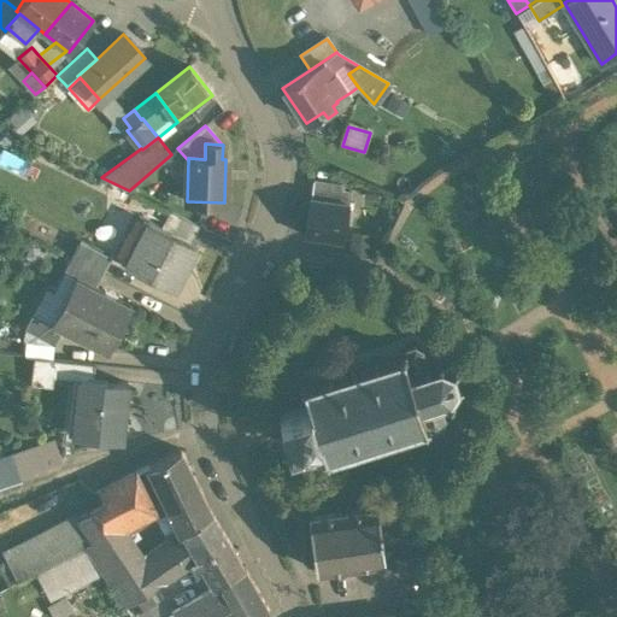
[(341,186),(312,181),(311,198),(350,204),(351,193),(341,192),(341,186)]
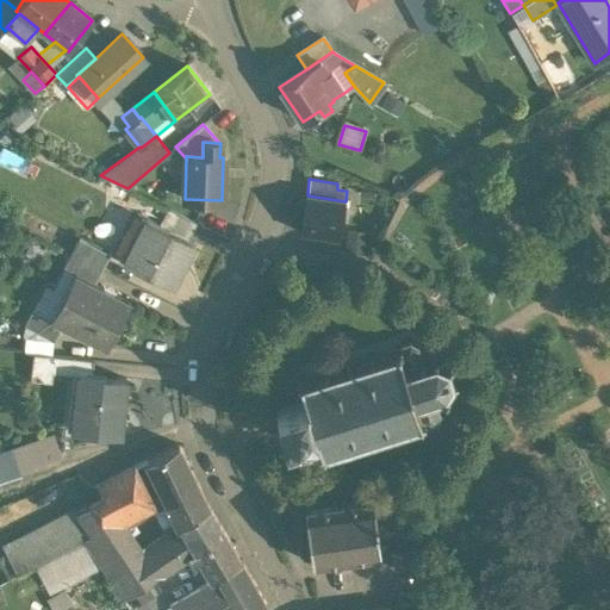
[(346,201),(307,195),(300,234),(340,240),(346,201)]
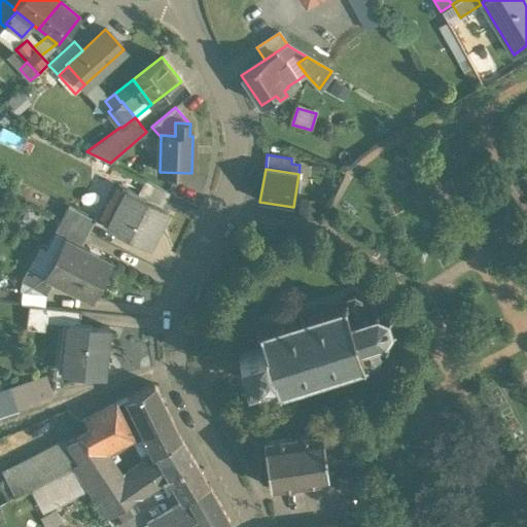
[(169,192),(145,180),(138,194),(137,195),(162,207),(163,207),(169,192)]
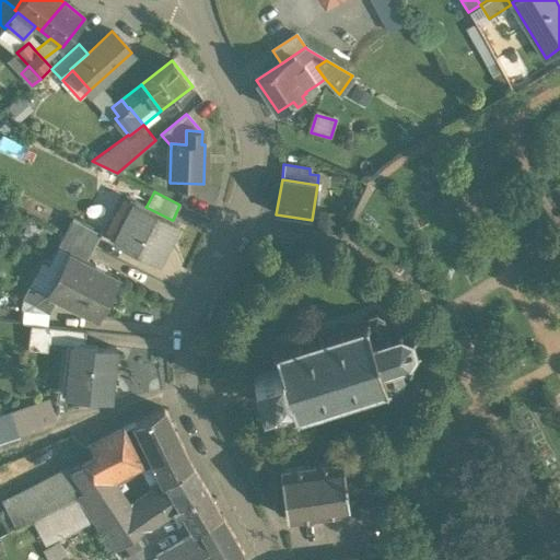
[(172,220),(146,207),(147,206),(135,200),(114,240),(156,261),(177,222),(173,220),(172,220)]
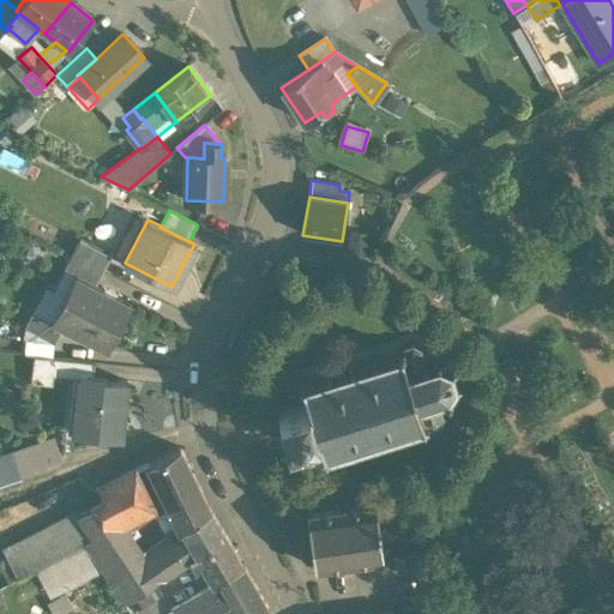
[(109,253),(79,239),(71,256),(101,270),(109,253)]
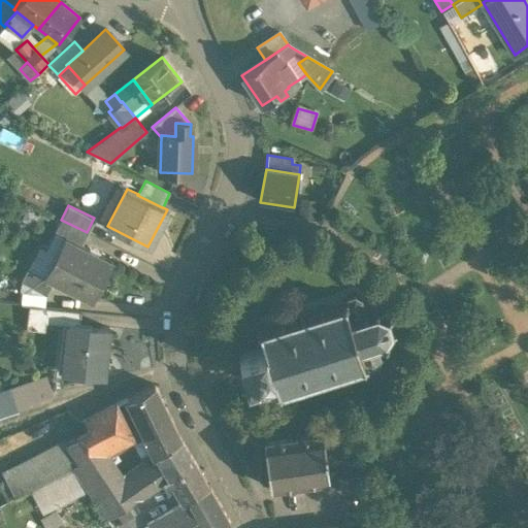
[(61,220),(54,232),(64,236),(64,235),(81,243),(87,232),(61,220)]
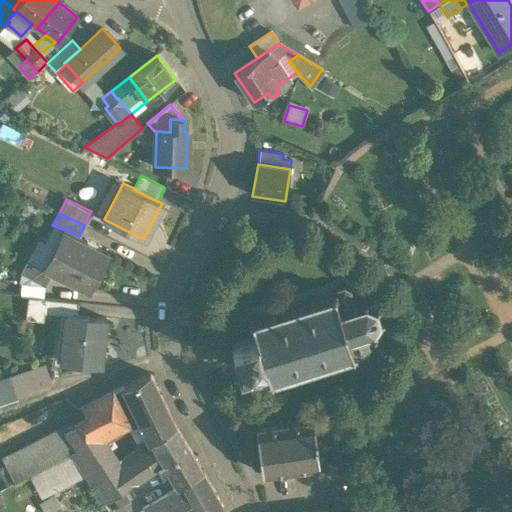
[(79,236),(62,228),(62,229),(42,267),(42,268),(51,272),(88,292),(109,252),(79,236)]
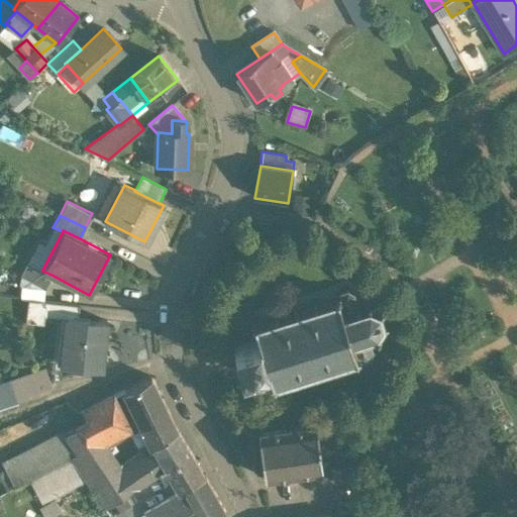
[(42,270),(28,262),(20,276),(44,289),(52,275),(42,271),(42,270)]
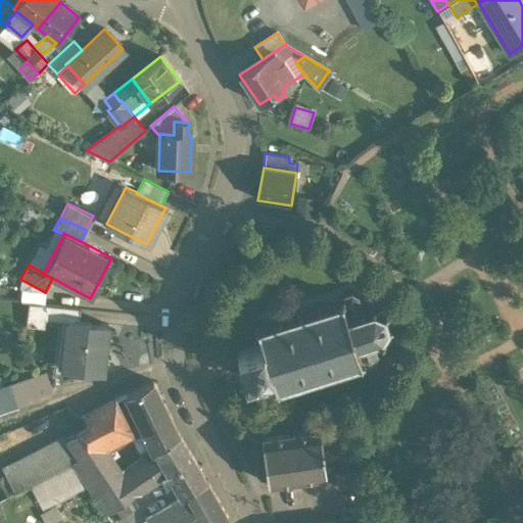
[(321,305),(319,300),(317,301),(318,306),(300,312),(299,306),(296,307),(298,313),(281,318),(279,313),(277,314),(278,319),(258,325),(254,323),(253,325),(257,327),(263,342),(236,350),(245,377),(254,374),(255,378),(260,381),(265,379),(267,375),(266,371),(271,369),(275,384),(273,388),(275,390),(278,385),(297,379),(298,384),(301,383),(299,378),(317,373),(319,378),(321,377),(320,372),(337,367),(338,372),(341,371),(339,366),(359,360),(365,363),(365,366),(367,366),(367,363),(373,362),(374,364),(376,363),(374,361),(377,354),(379,355),(379,353),(377,353),(376,351),(382,349),(384,347),(383,344),(383,343),(382,339),(383,338),(384,339),(385,337),(382,334),(387,325),(392,326),(392,324),(387,323),(385,314),(388,311),(387,308),(383,312),(374,307),(375,302),(372,302),(372,307),(364,311),(361,301),(364,301),(363,299),(360,300),(359,295),(361,293),(360,292),(358,293),(352,291),(352,288),(350,288),(350,291),(344,292),(343,290),(341,291),(343,294),(340,299),(321,305)]
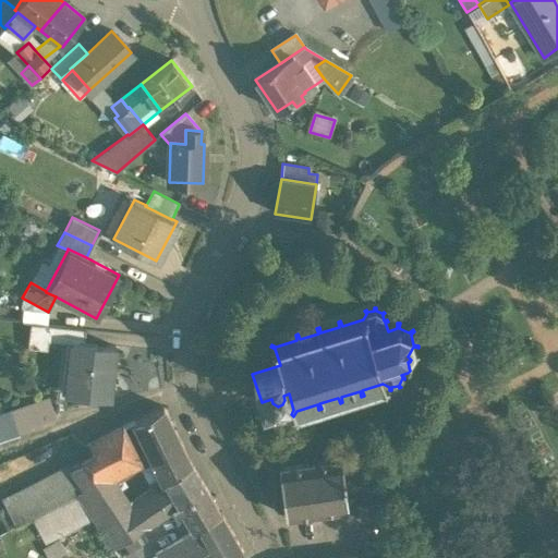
[(85,329),(49,326),(48,340),(71,343),(71,342),(83,343),(85,329)]
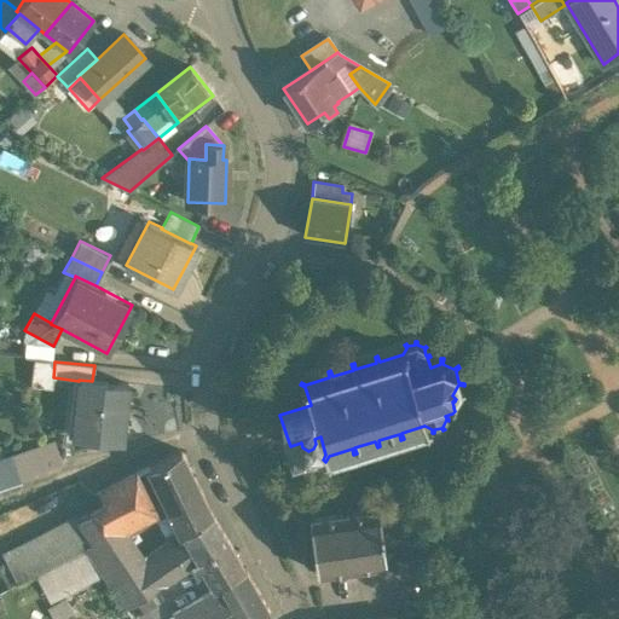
[(92,381),(79,380),(79,381),(73,437),(121,443),(127,385),(92,381)]
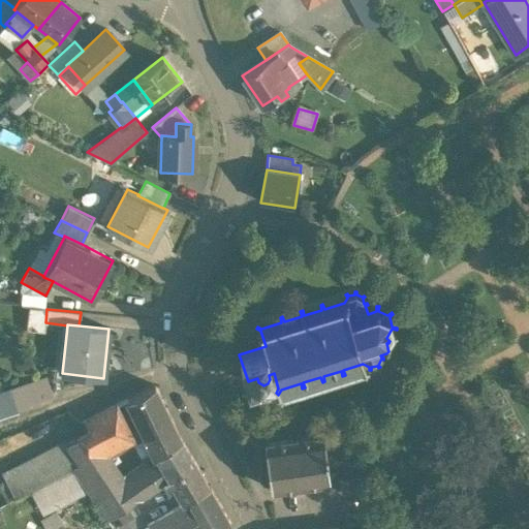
[(0,414),(50,397),(42,377),(0,393),(0,414)]
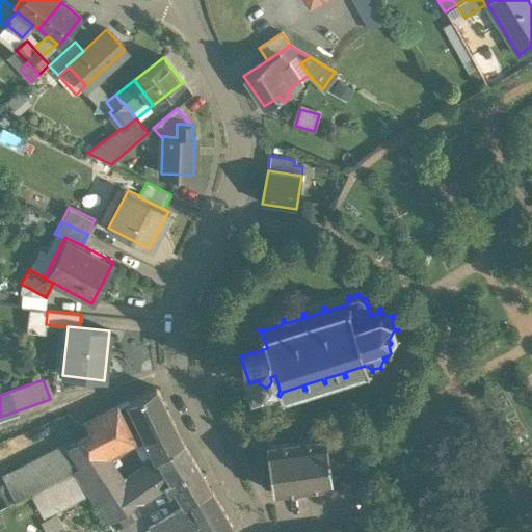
[(182,443),(155,389),(128,402),(157,460),(182,443)]
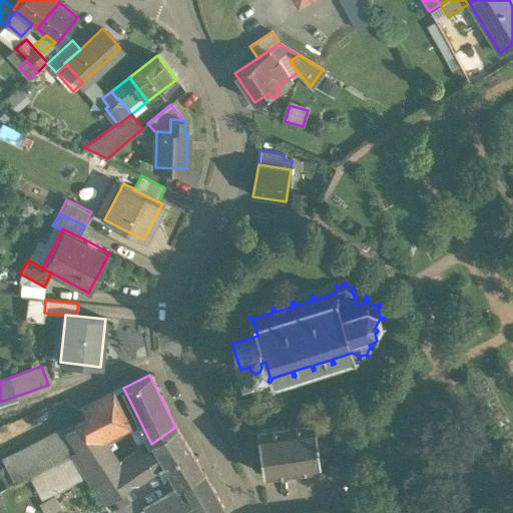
[(128,426),(112,393),(82,408),(86,417),(66,430),(82,455),(75,460),(85,476),(92,487),(100,482),(112,500),(153,471),(140,452),(118,467),(100,440),(128,426)]
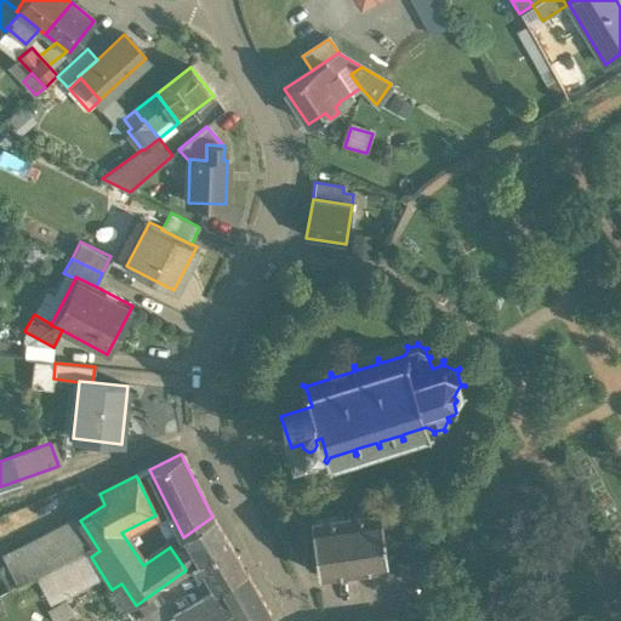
[(380,510),(309,519),(318,575),(387,565),(380,510)]
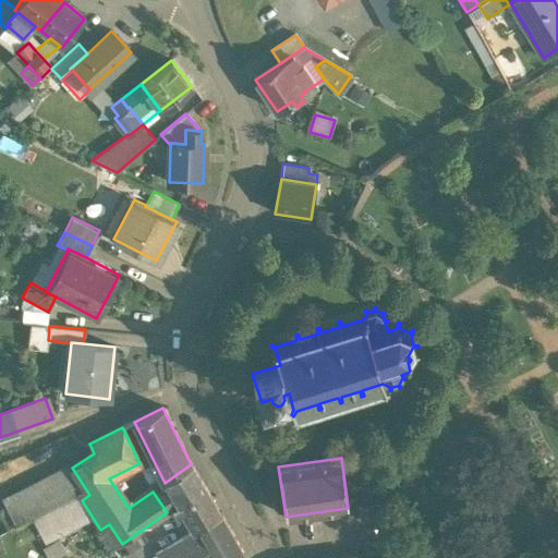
[(220,513),(191,464),(165,483),(181,502),(172,509),(177,516),(182,511),(186,518),(194,531),(199,528),(199,526),(220,513)]
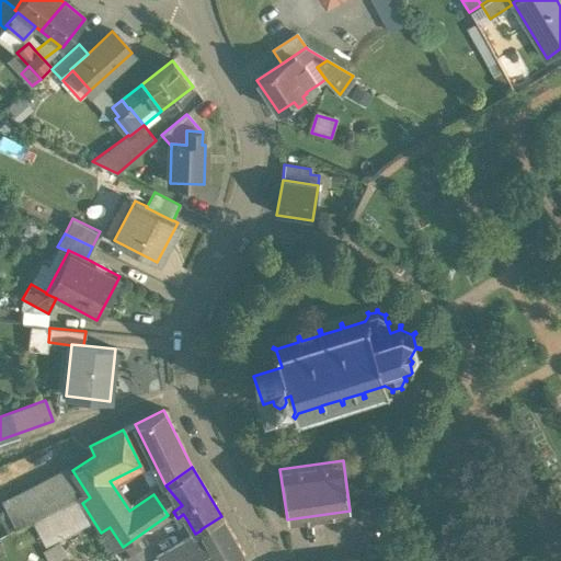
[(72,470),(1,502),(15,529),(30,522),(79,497),(82,503),(90,497),(72,470)]
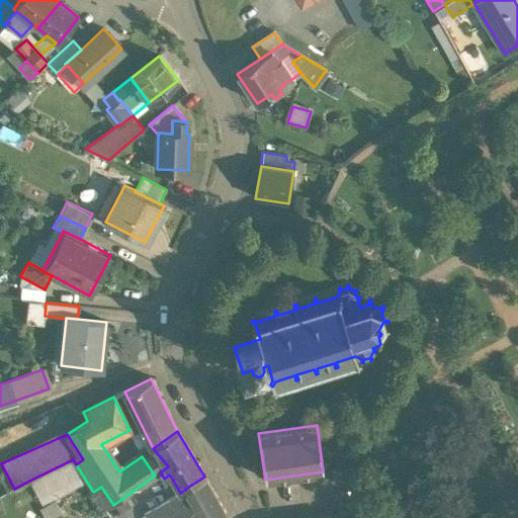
[(168,466),(153,448),(142,456),(155,476),(160,472),(168,466)]
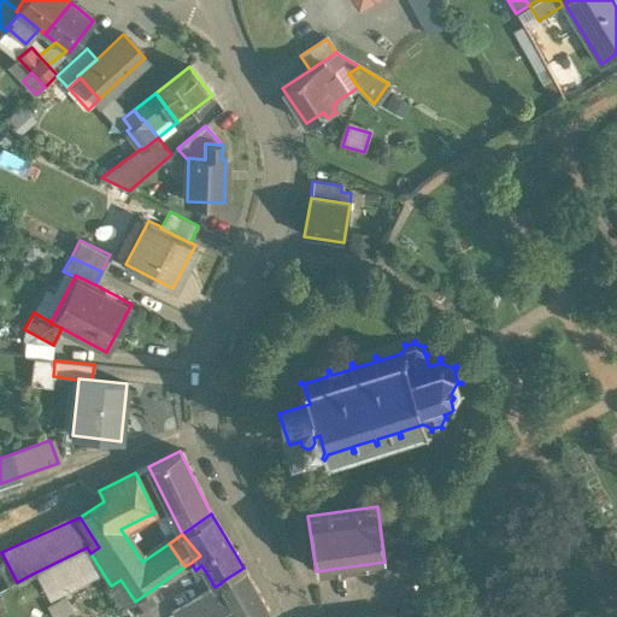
[(87,547),(33,574),(46,601),(103,573),(87,547)]
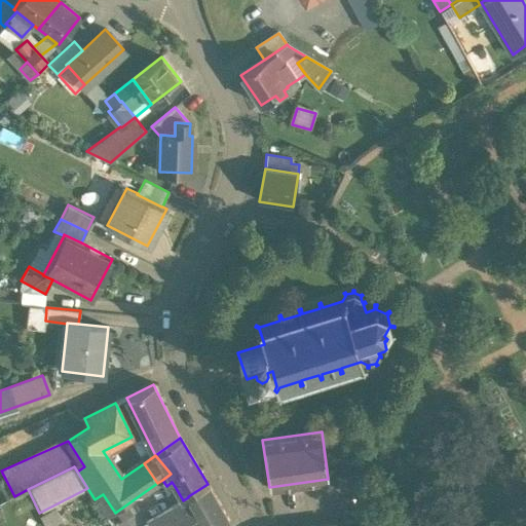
[(366,473),(337,477),(339,491),(357,488),(368,487),(366,473)]
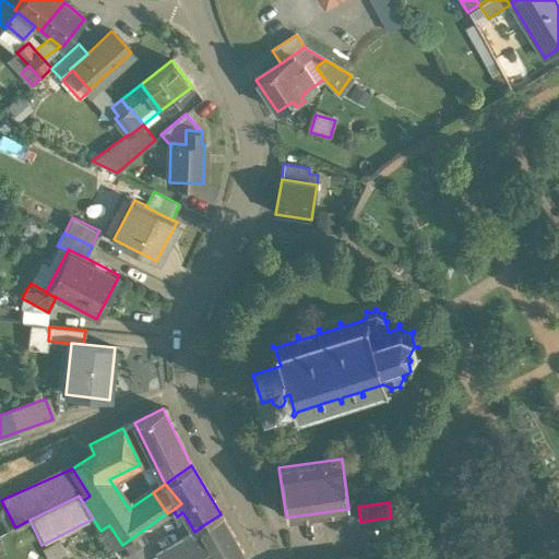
[(246,558),(221,514),(200,527),(200,528),(194,532),(178,542),(187,557),(182,558),(246,558)]
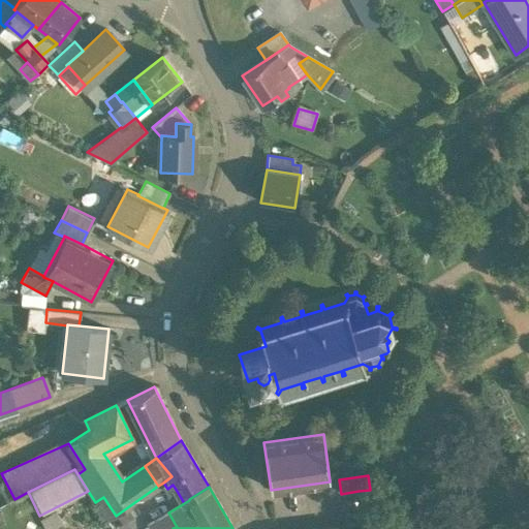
[(138,515),(115,528),(142,528),(147,526),(138,515)]
